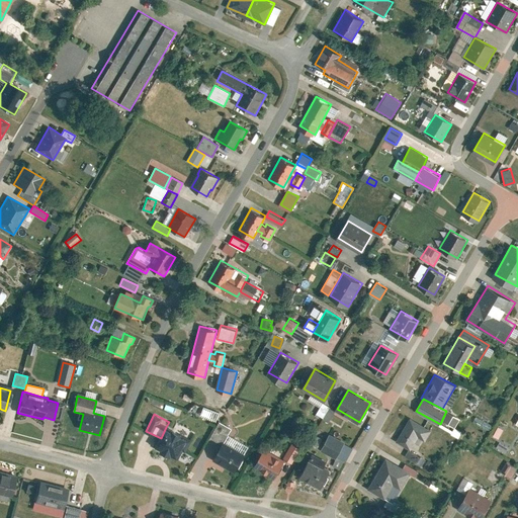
[(412,448),(419,436),(425,440),(432,429),(410,417),(397,440),(412,448)]
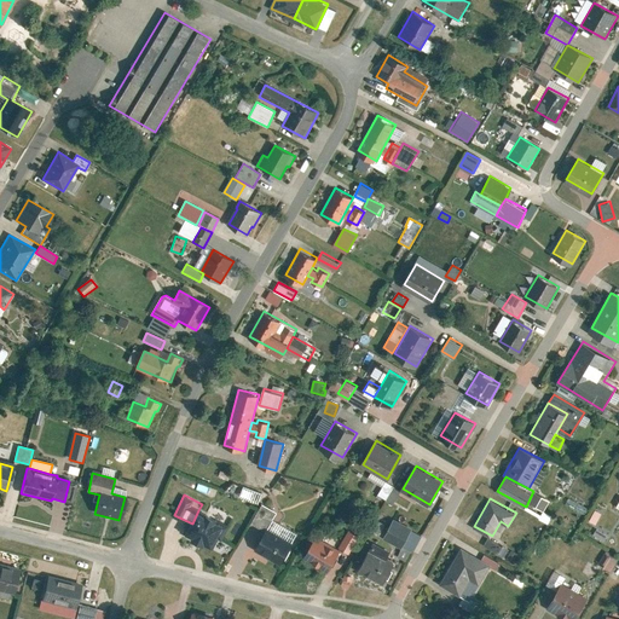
[(277,510),(264,503),(254,520),(267,527),(277,510)]
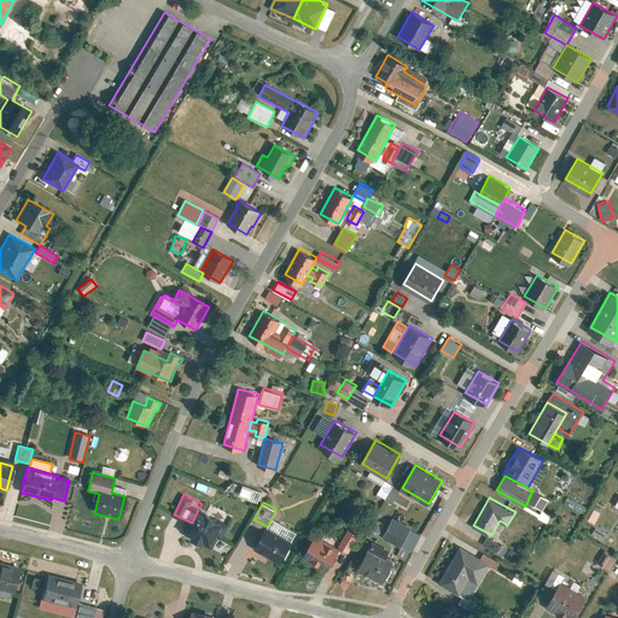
[(223,522),(198,509),(192,523),(187,532),(213,544),(223,522)]
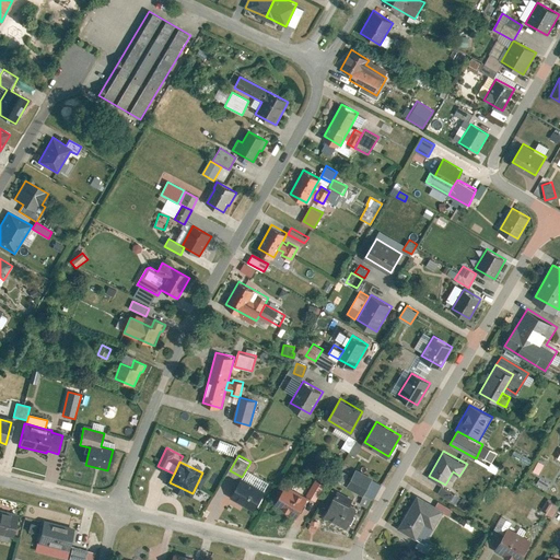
[(372,477),(357,468),(348,486),(363,493),(372,477)]
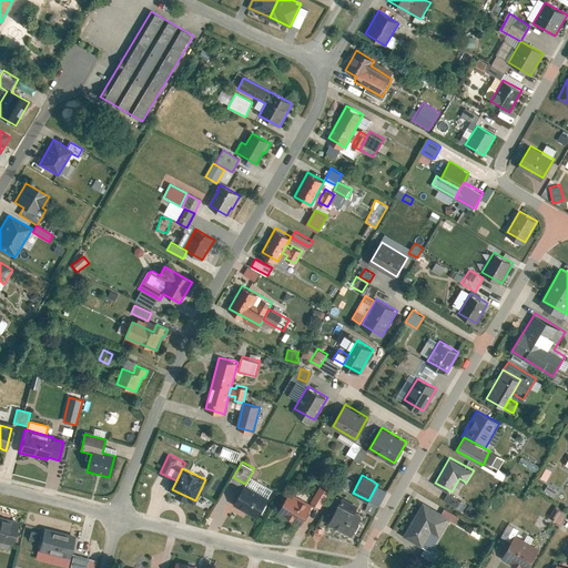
[(270,499),(245,486),(236,501),(261,515),(270,499)]
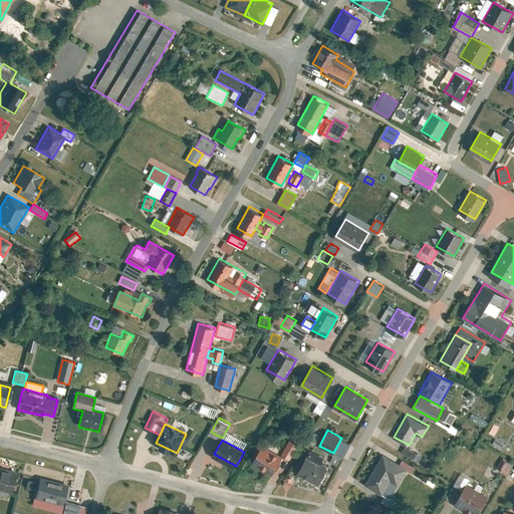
[(300,445),(290,440),(283,452),(293,457),(300,445)]
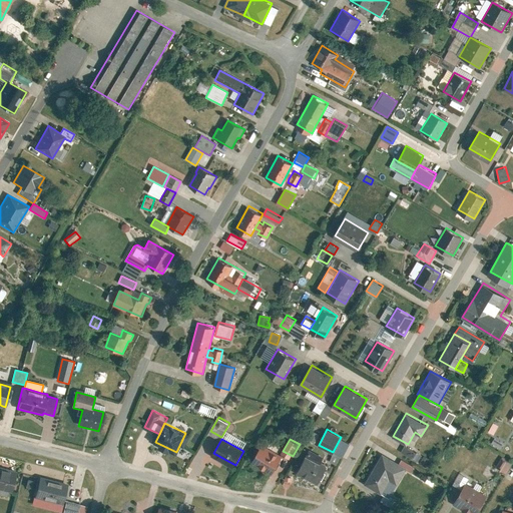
[(501,448),(503,443),(493,439),(491,444),(501,448)]
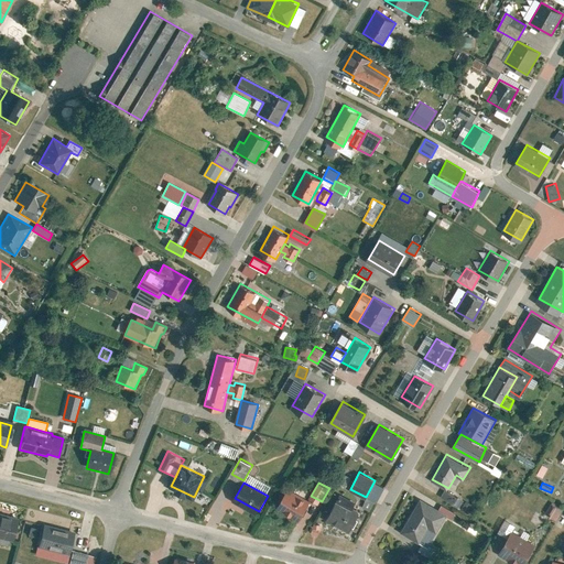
[(310,501),(289,489),(278,508),(300,520),(310,501)]
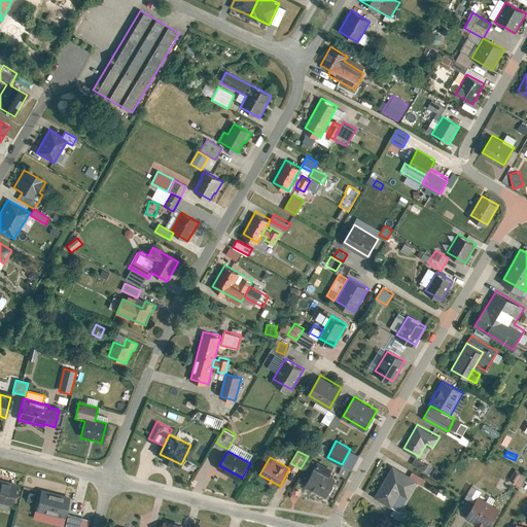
[(426,472),(429,465),(414,458),(411,465),(426,472)]
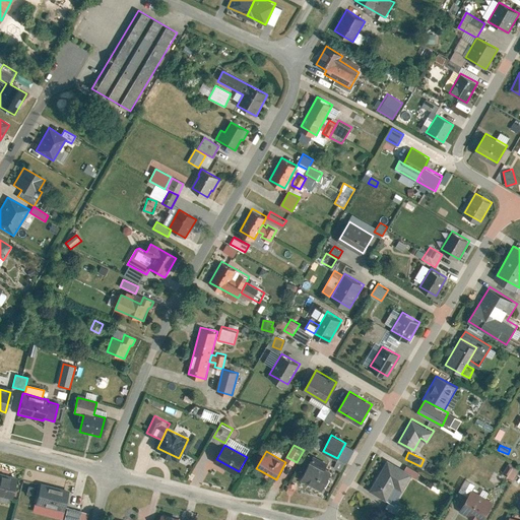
[(395,505),(413,474),(388,459),(370,490),(395,505)]
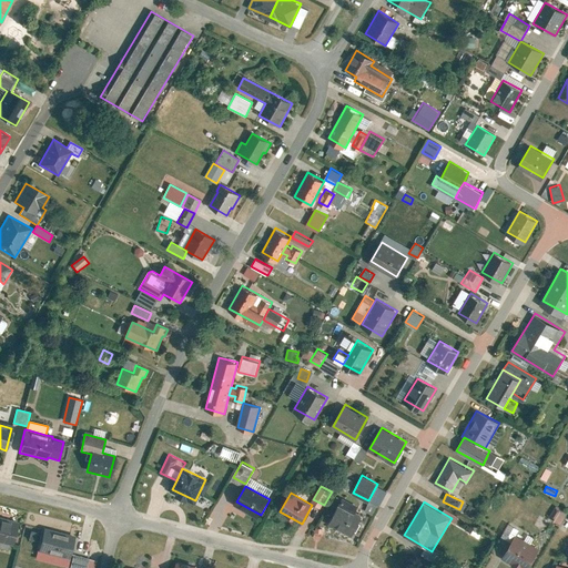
[(363,515),(341,504),(331,524),(353,535),(363,515)]
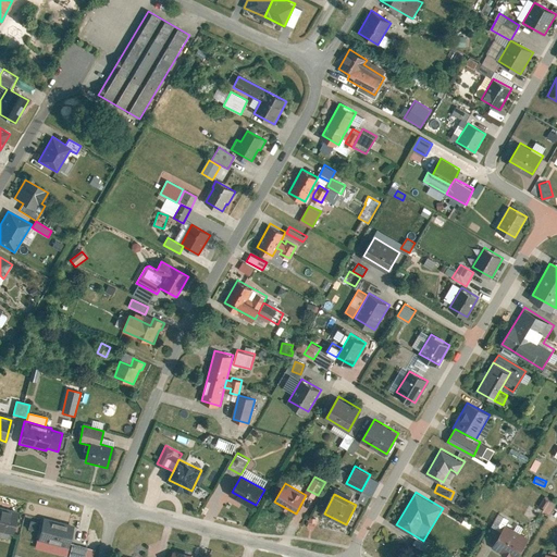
[(549,514),(555,503),(545,498),(541,510),(549,514)]
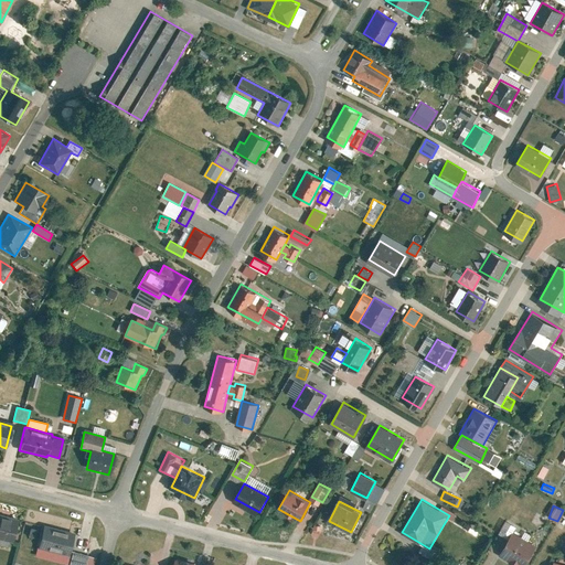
[(18,520),(0,514),(0,539),(12,543),(18,520)]
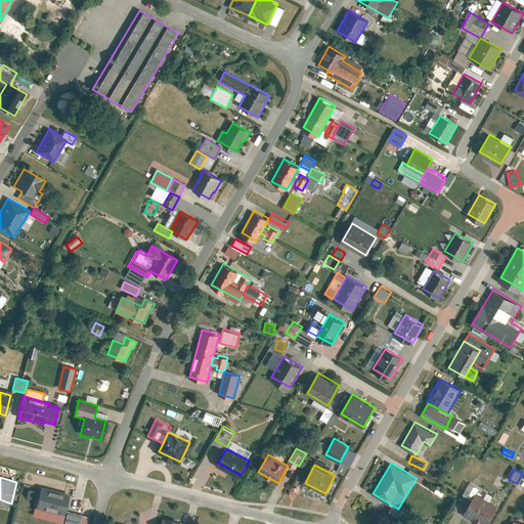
[(432,492),(441,497),(444,491),(436,486),(432,492)]
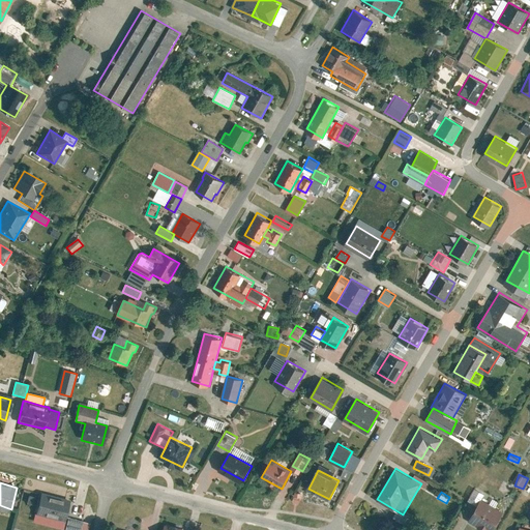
[(62,529),(69,500),(41,493),(34,523),(62,529)]
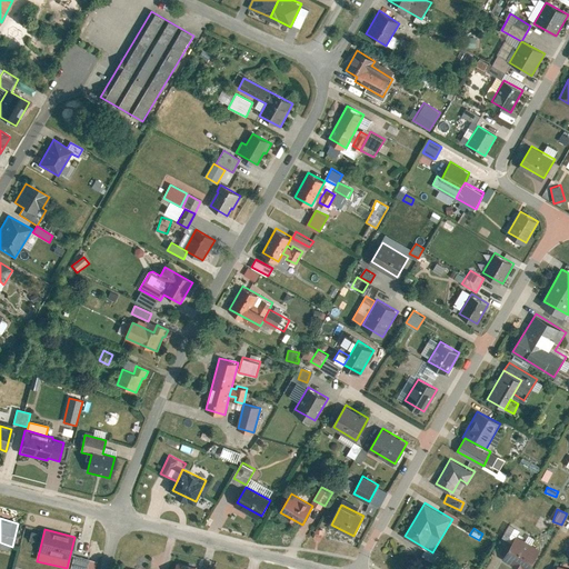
[(503,558),(523,568),(529,568),(541,549),(517,535),(503,558)]
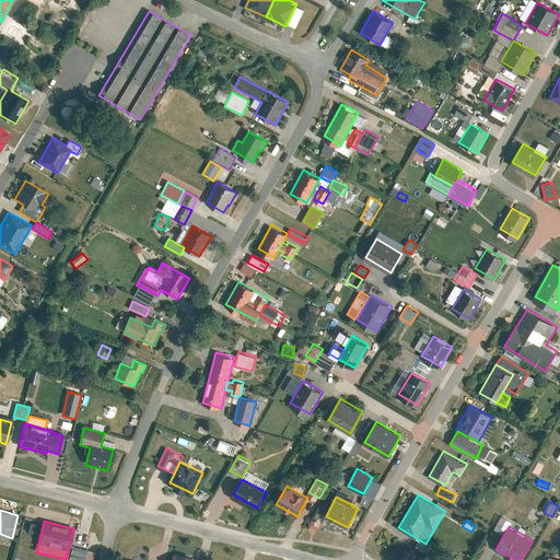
[(69,559),(84,559),(88,551),(72,547),(69,559)]
